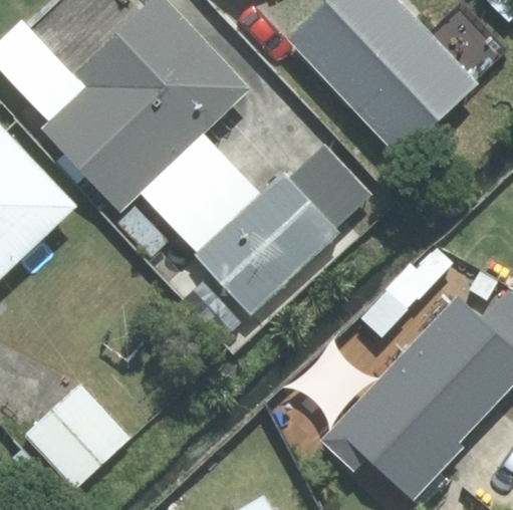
[(171,240),(133,199),(252,88),(171,0),(147,0),(70,70),(87,89),(43,130),(118,212),(156,253),(171,240)]
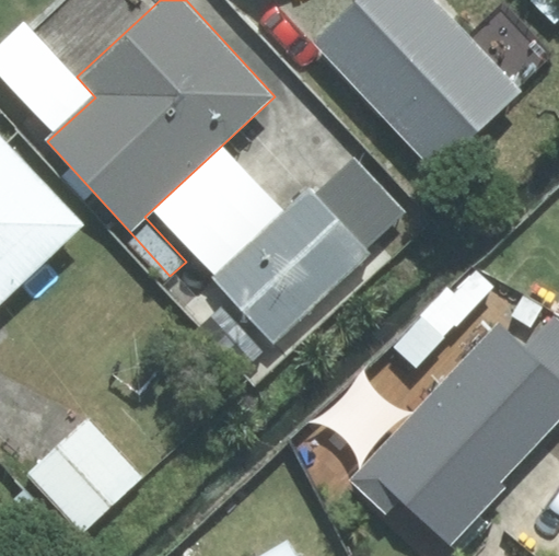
[(0,302),(81,222),(0,140),(0,302)]
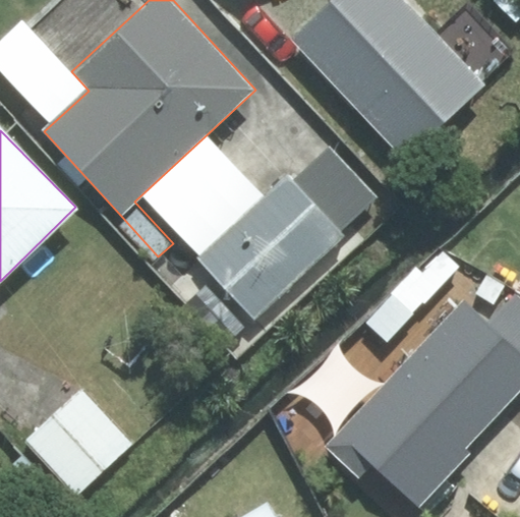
[(344,227),(287,171),(200,259),(257,314),(344,227)]
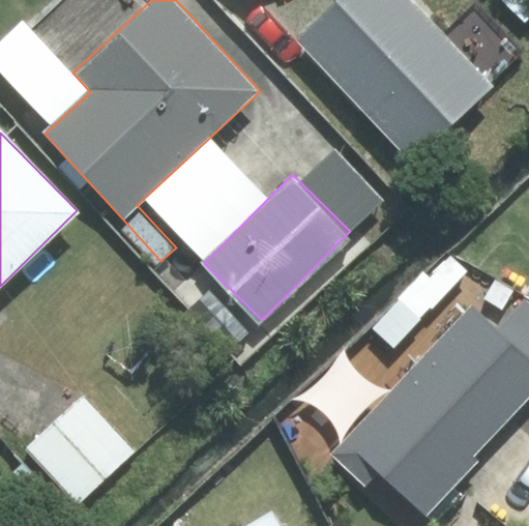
[(372,326),(394,347),(467,270),(445,250),(372,326)]
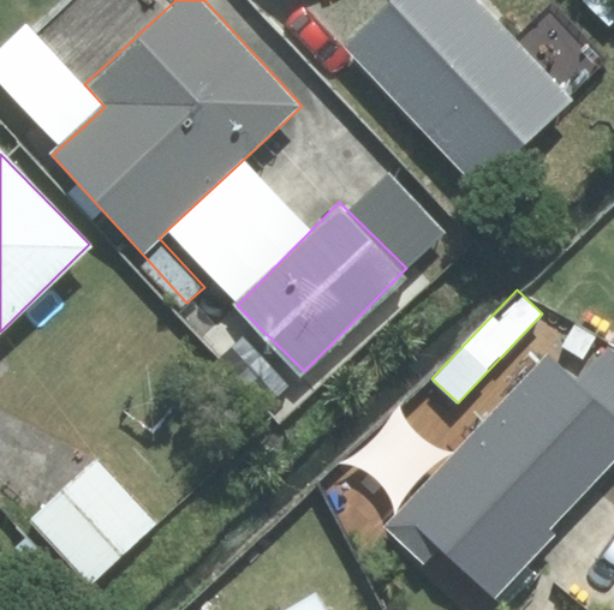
[(574,384),(538,353),(397,513),(492,596),(613,458),(613,347),(610,344),(574,384)]
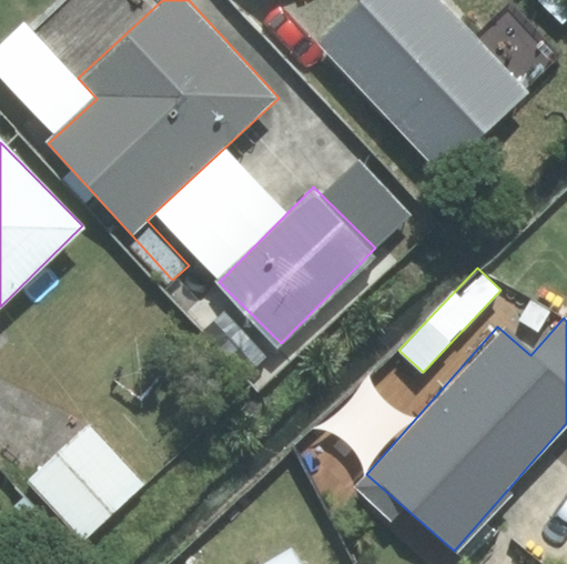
[(94,423),(30,479),(82,540),(147,484),(94,423)]
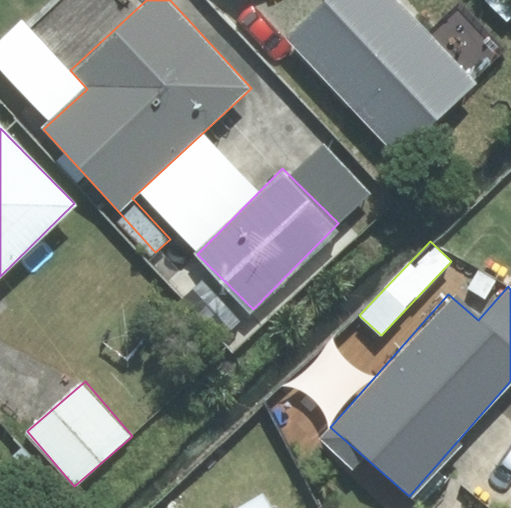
[(510,415),(458,479),(492,507),(510,507),(510,415)]
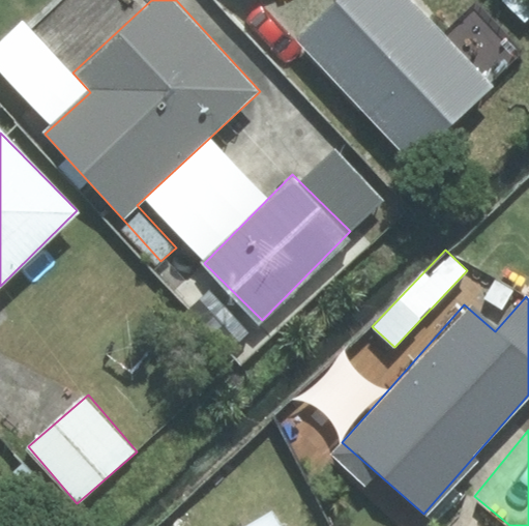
[(224,525),(282,525),(268,502),(224,525)]
